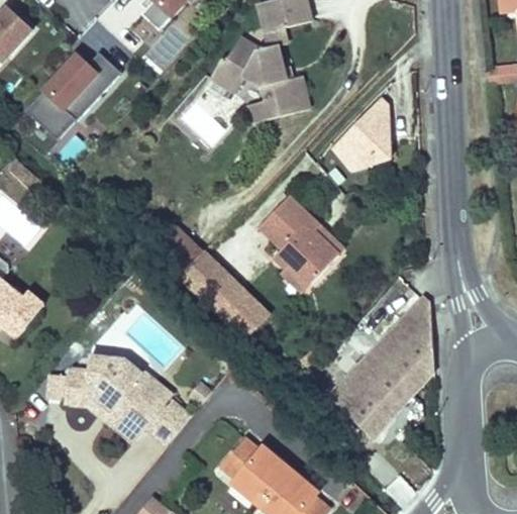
[(147,11),(157,0),(143,0),(139,4),(147,11)]
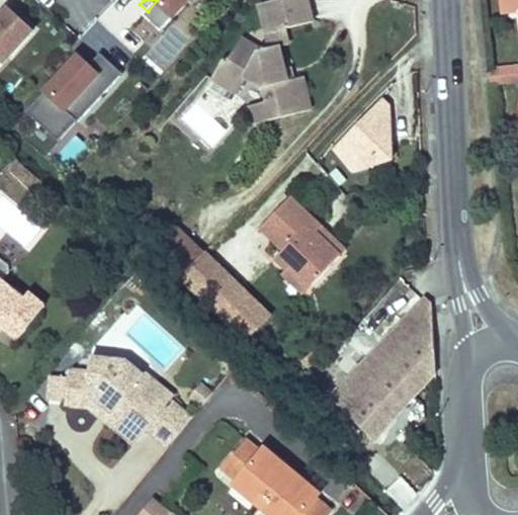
[(159,31),(186,0),(157,0),(148,11),(143,16),(159,31)]
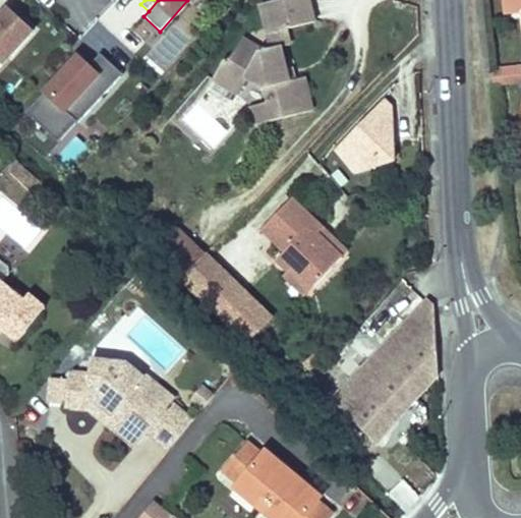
[(288,78),(280,45),(290,42),(286,25),(314,18),(309,0),(265,0),(261,1),(272,45),(264,48),(242,36),(230,56),(223,57),(212,76),(238,92),(247,75),(264,85),(268,100),(250,104),(255,122),(312,108),(303,74),(288,78)]
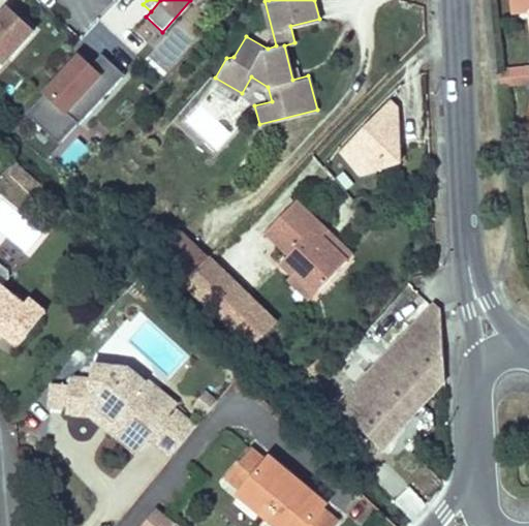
[(0,74),(39,31),(10,6),(0,18),(0,74)]
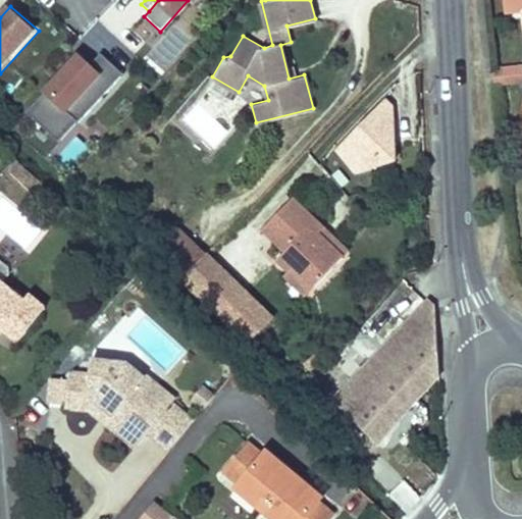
[(90,67),(110,86),(121,73),(101,55),(90,67)]
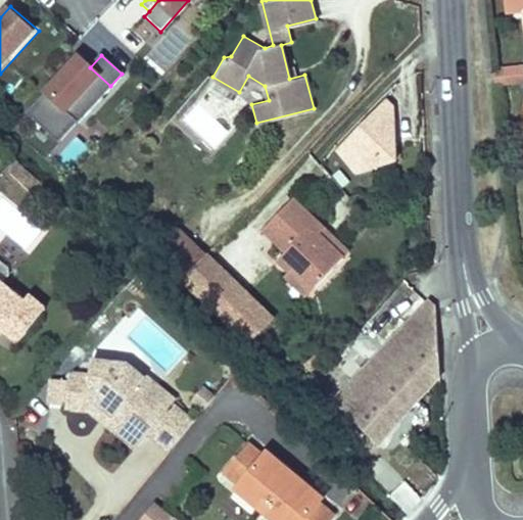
[(90,67),(77,57),(27,113),(59,143),(110,86),(90,67)]
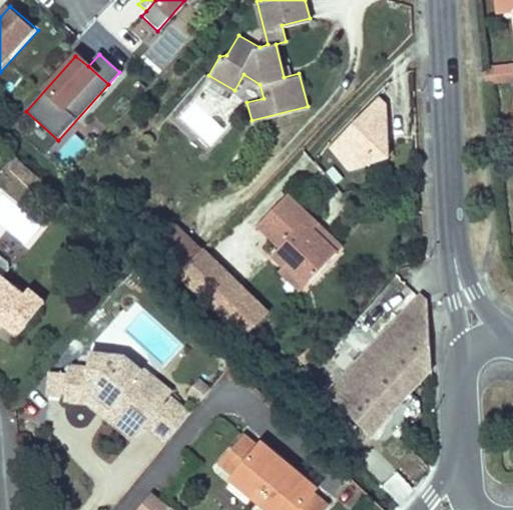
[(512,63),(484,66),(484,74),(512,71),(512,63)]
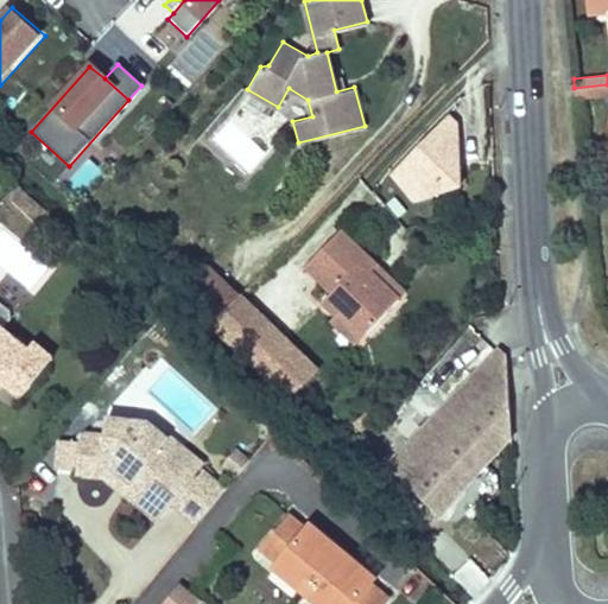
[(607,84),(574,88),(575,97),(607,93),(607,84)]
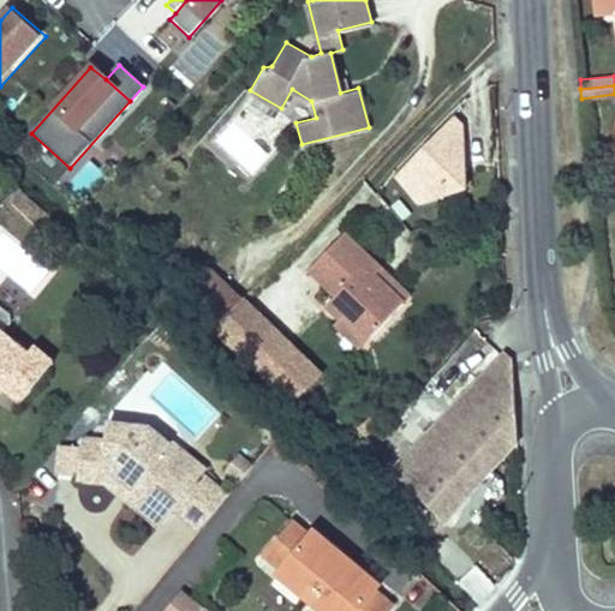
[(470,187),(464,125),(455,117),(399,175),(423,201),(443,195),(470,187)]
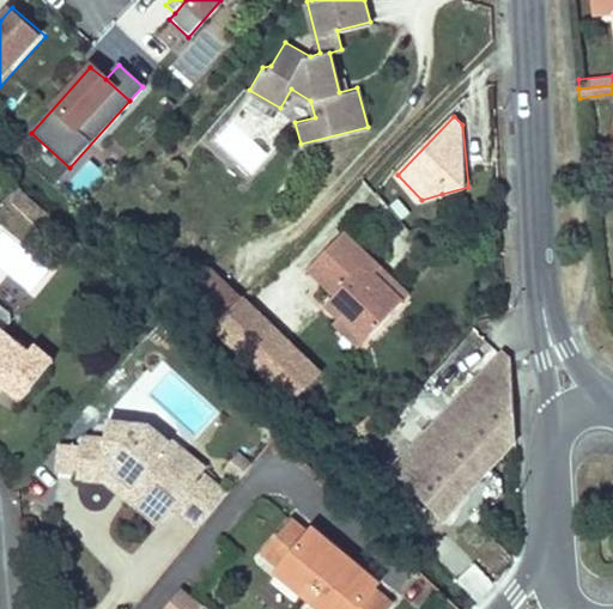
[(11,198),(36,220),(46,209),(22,188),(11,198)]
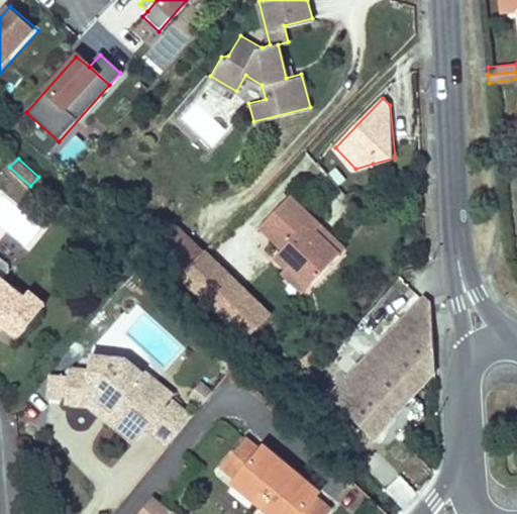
[(38,177),(30,186),(39,194),(47,184),(38,177)]
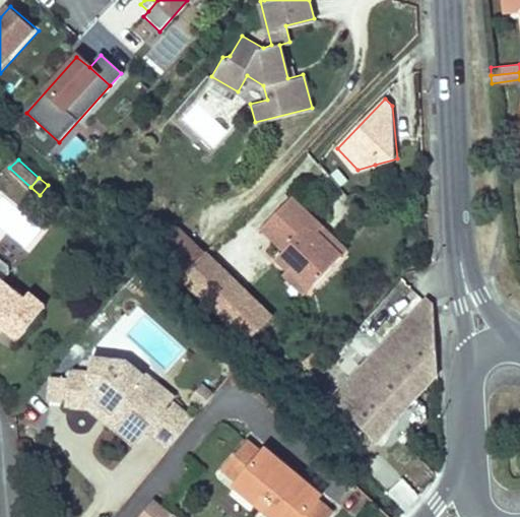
[(322,224),(290,195),(261,227),(284,248),(276,257),(287,268),(293,263),(314,282),(341,253),(317,230),(322,224)]
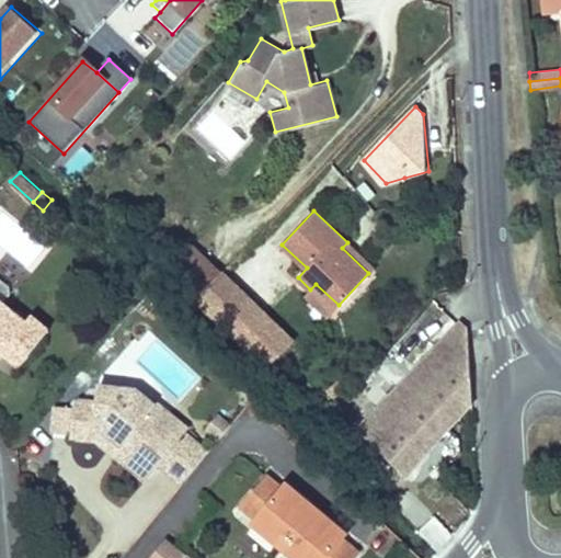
[(374,266),(347,242),(342,248),(368,273),(374,266)]
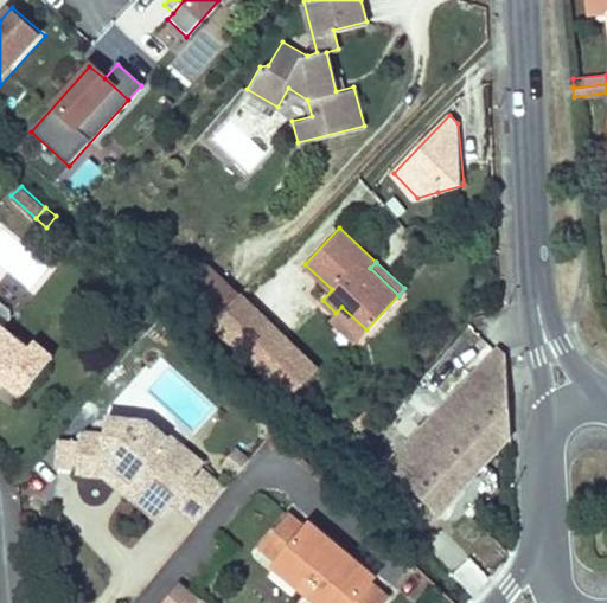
[(183,293),(213,324),(241,295),(210,264),(183,293)]
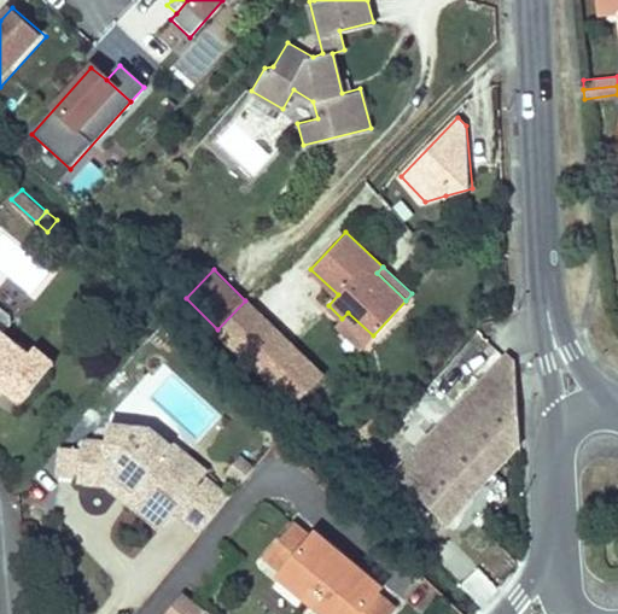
[(245,300),(217,329),(292,403),(321,375),(245,300)]
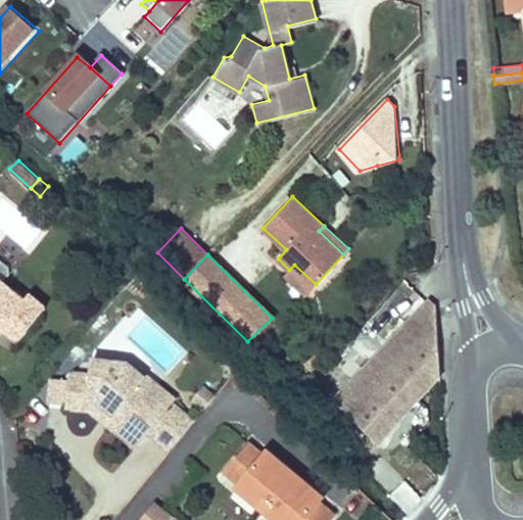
[(306,294),(316,284),(294,265),(289,270),(285,274),(306,294)]
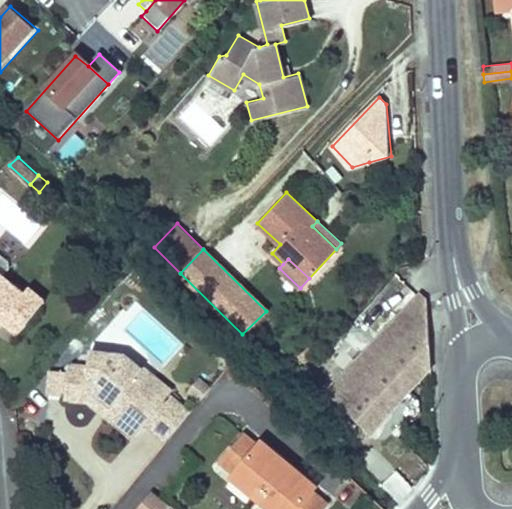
[(0,274),(0,324),(2,323),(15,334),(38,306),(23,293),(0,274)]
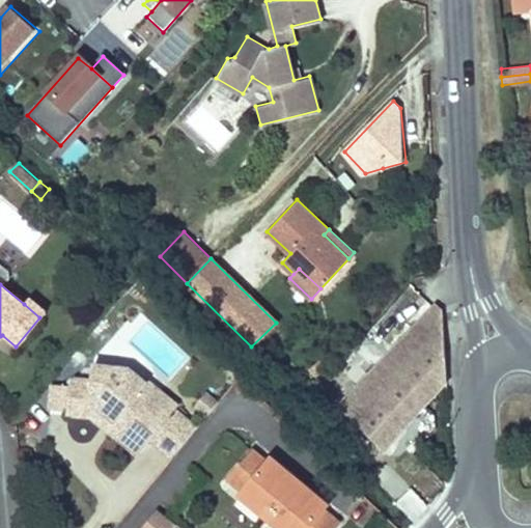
[(30,298),(24,304),(39,317),(45,311),(30,298)]
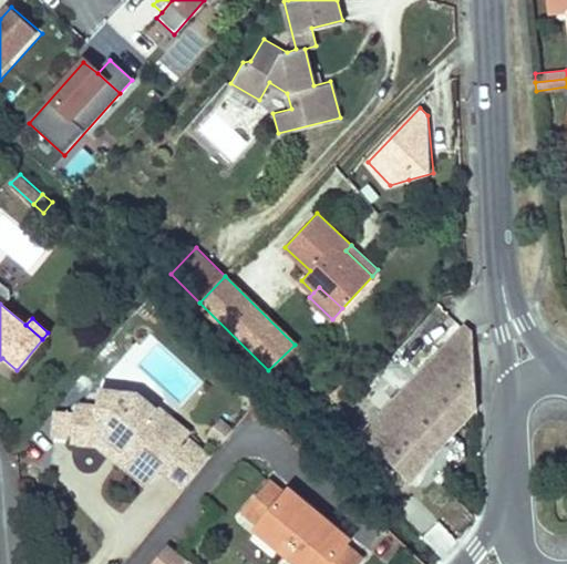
[(477,407),(473,331),(465,325),(362,434),(409,479),(477,407)]
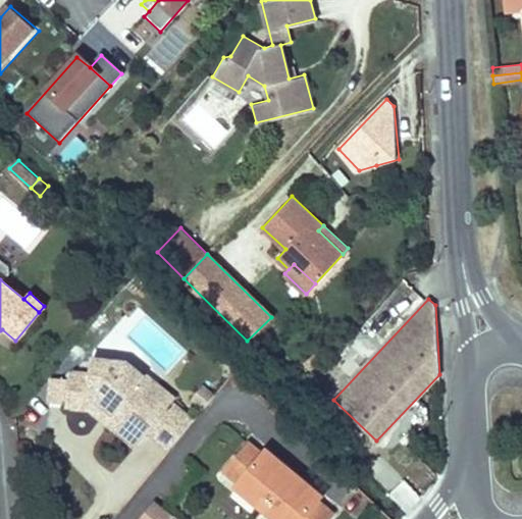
[(105,377),(106,362),(93,361),(92,376),(105,377)]
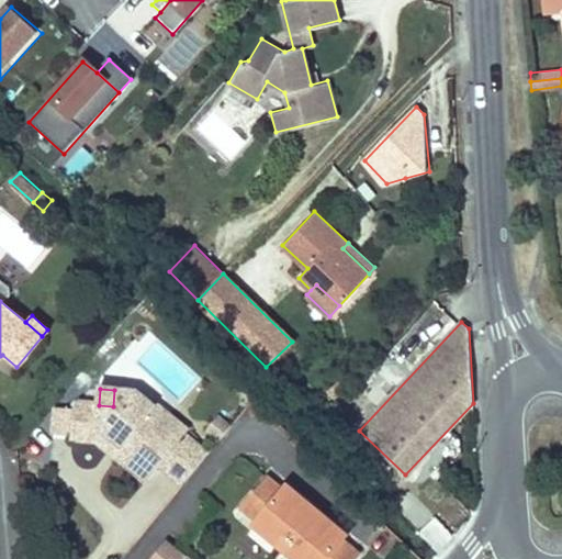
[(137,391),(114,390),(113,406),(99,405),(80,404),(74,409),(71,431),(105,434),(153,473),(160,466),(182,483),(209,450),(188,433),(190,428),(159,402),(156,406),(137,391)]
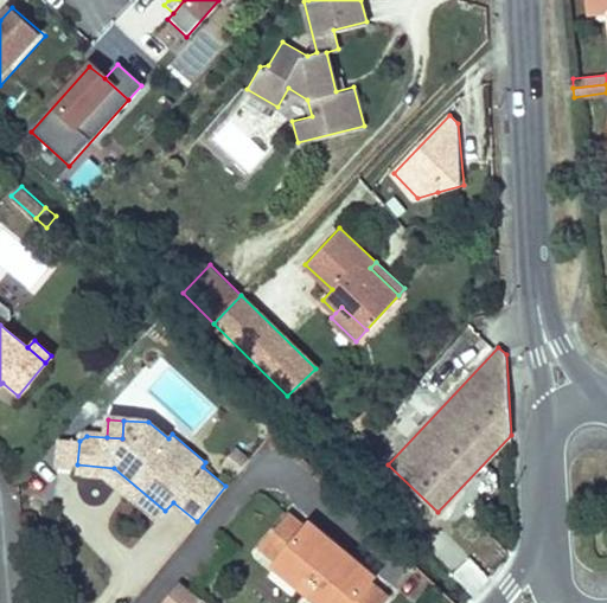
[(77,464),(80,441),(61,438),(57,468),(77,470),(77,464)]
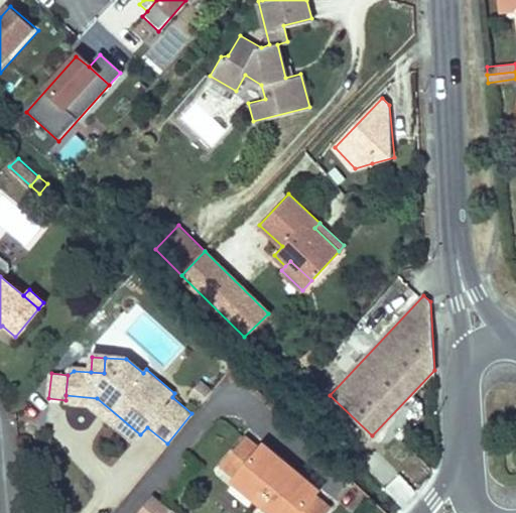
[(202,400),(213,387),(202,378),(190,391),(202,400)]
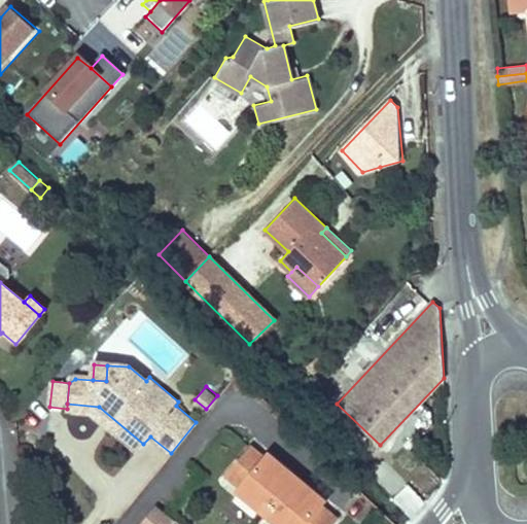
[(287,475),(290,472),(272,455),(266,461),(251,450),(230,476),(244,488),(241,491),(280,523),(334,523),(337,521),(322,509),(327,501),(308,486),(305,490),(287,475)]
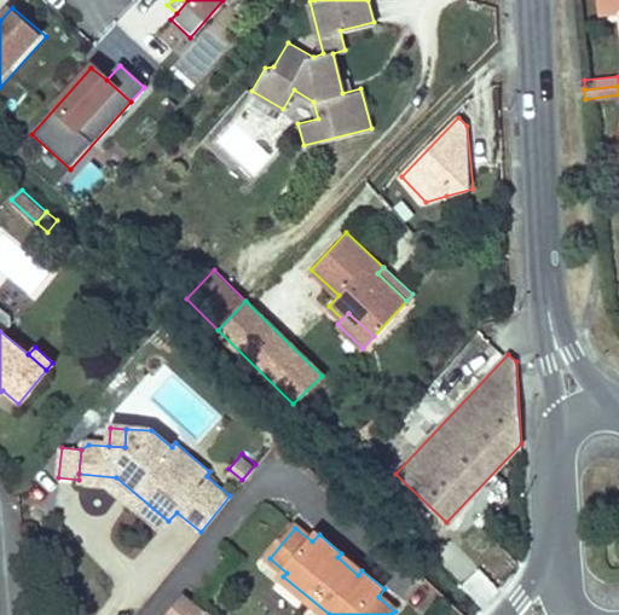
[(362,570),(341,553),(337,557),(358,575),(362,570)]
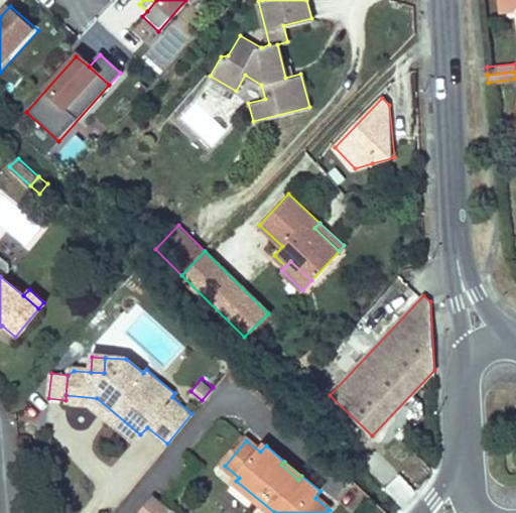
[(169,512),(171,511),(153,495),(137,512),(169,512)]
